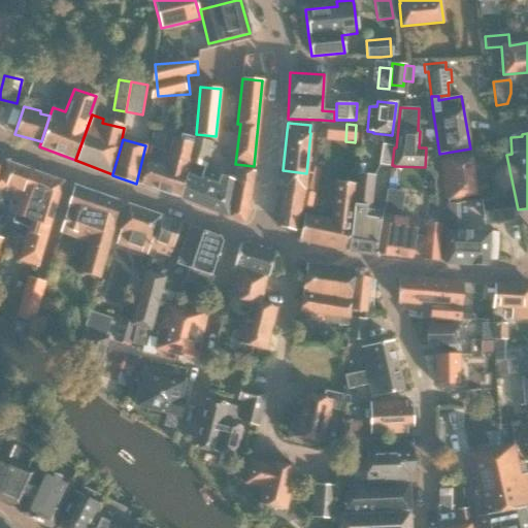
[(163,192),(180,198),(186,175),(197,178),(200,167),(204,169),(211,143),(194,139),(193,144),(171,139),(168,152),(165,166),(169,167),(163,192)]
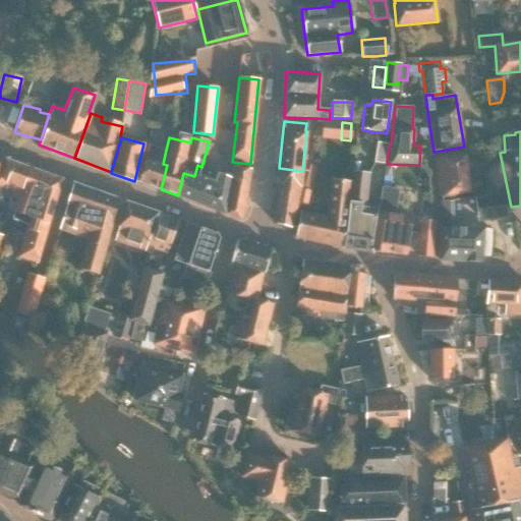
[(388,143),(377,142),(373,163),(385,164),(388,143)]
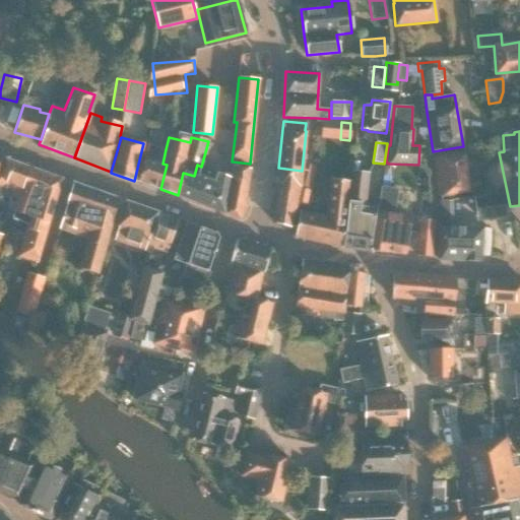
[(163,164),(166,149),(146,144),(144,152),(145,152),(138,182),(160,189),(167,165),(163,164)]
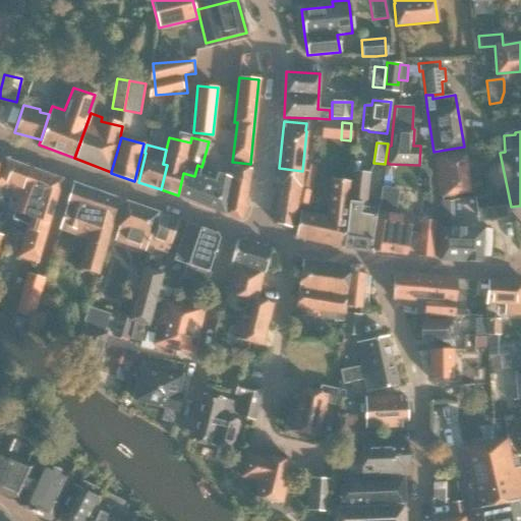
[(469,192),(465,155),(441,158),(441,159),(435,159),(439,194),(446,193),(446,194),(469,192)]
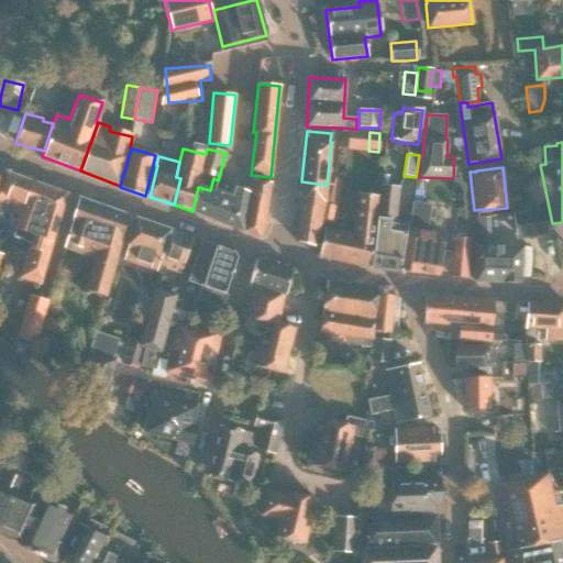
[(31,180),(6,172),(0,187),(0,214),(1,211),(11,214),(8,225),(14,228),(31,180)]
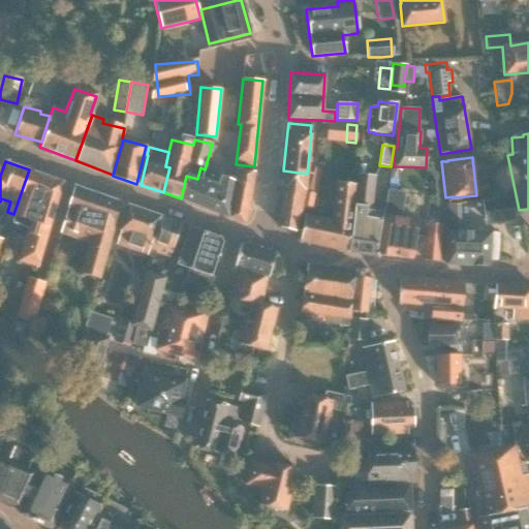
[(186,176),(181,198),(227,217),(232,182),(205,169),(200,167),(197,179),(186,176)]
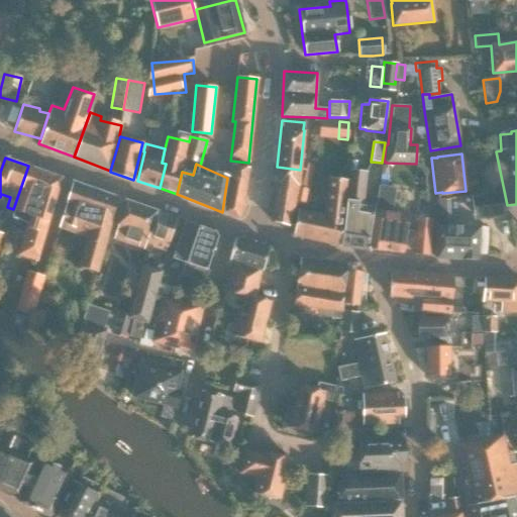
[(28,166),(13,209),(15,210),(13,216),(28,222),(18,255),(36,261),(61,178),(28,166)]
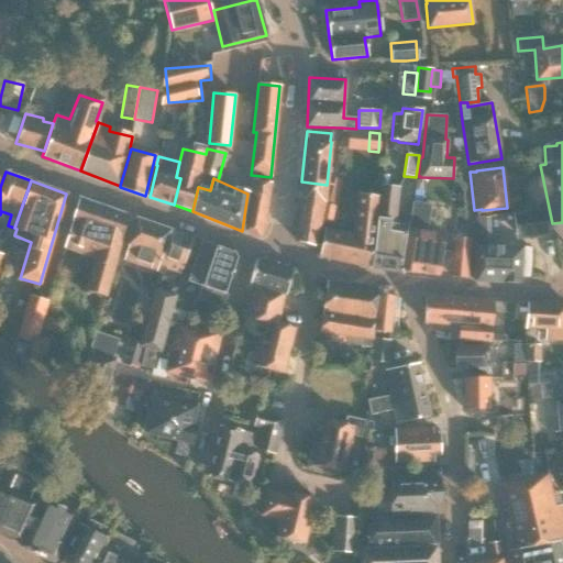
[(247,194),(242,231),(260,236),(262,232),(271,184),(252,180),(251,195),(247,194)]
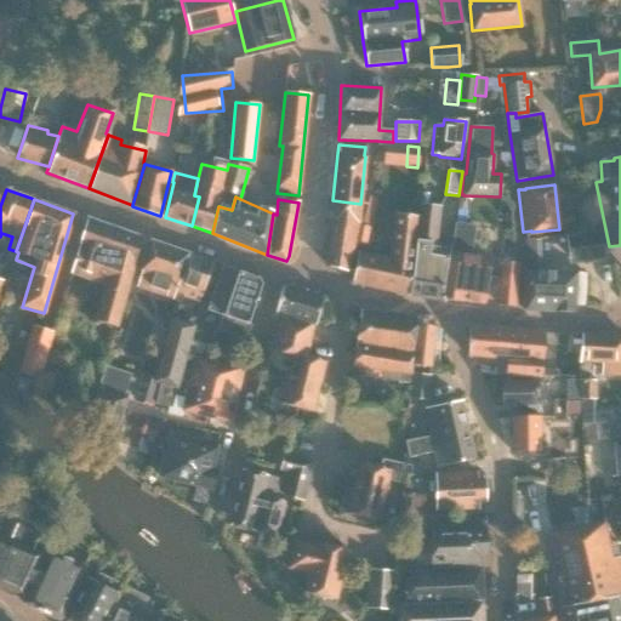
[(359,223),(360,204),(332,200),(331,221),(332,221),(326,266),(347,272),(354,241),(366,245),(369,231),(357,228),(358,223),(359,223)]
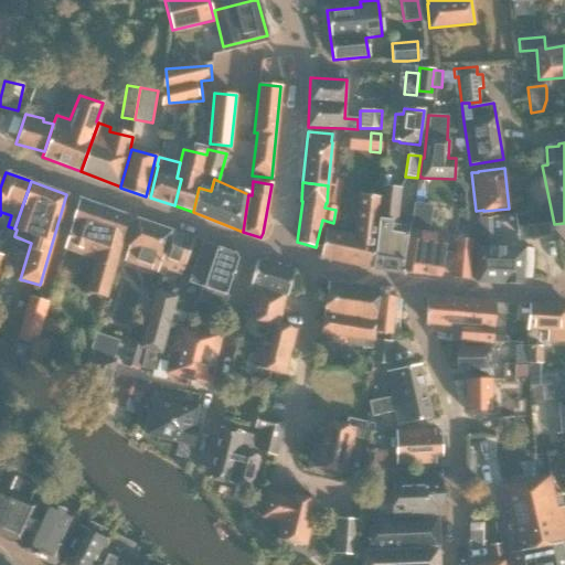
[(409,224),(396,222),(400,189),(382,187),(381,198),(380,198),(371,268),(401,273),(401,272),(409,224)]
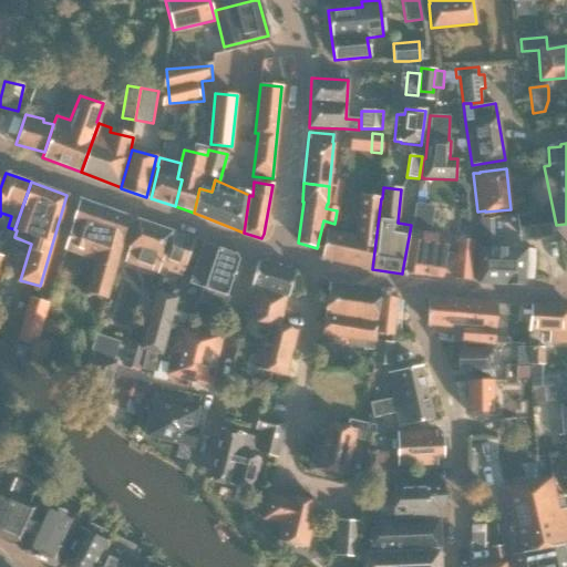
[(372,270),(372,269),(381,198),(360,195),(356,236),(327,230),(321,258),(372,270)]
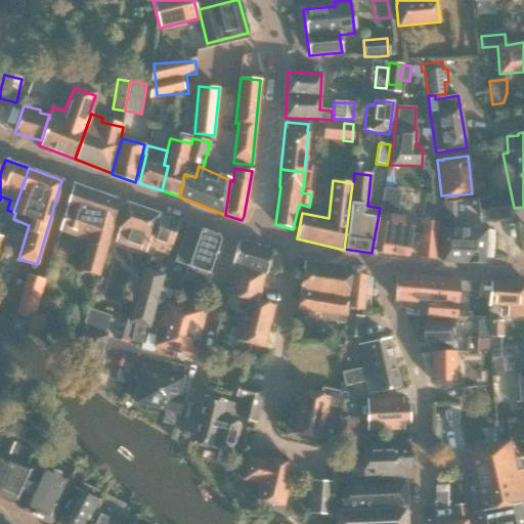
[(380,208),(372,252),(389,255),(389,254),(408,256),(413,219),(387,215),(390,198),(394,199),(396,184),(383,182),(380,208)]
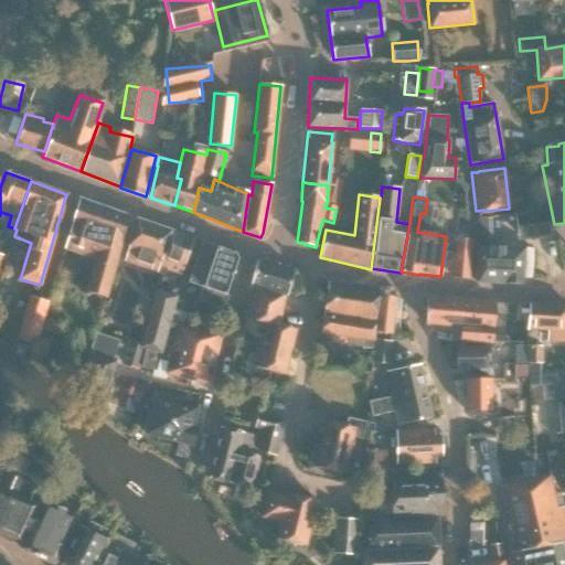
[(128,215),(78,198),(64,248),(95,259),(85,291),(106,297),(113,274),(121,238),(127,220),(128,215)]
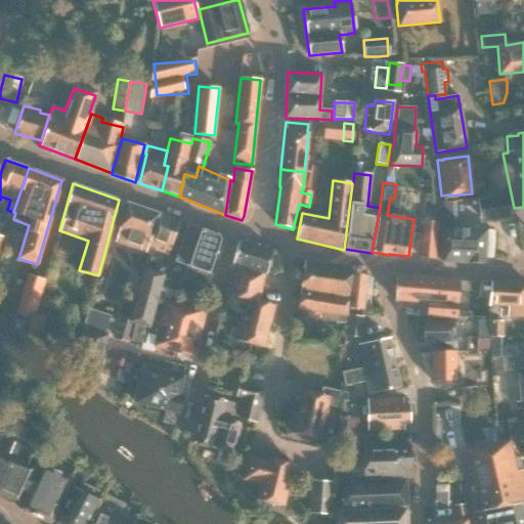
[(488,185),(489,198),(506,195),(505,183),(488,185)]
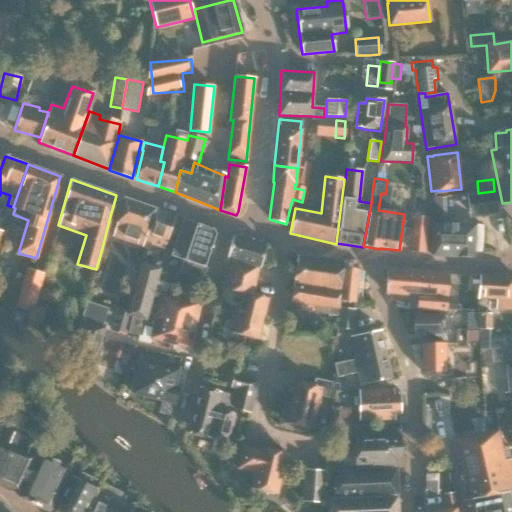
[(467,194),(468,206),(469,220),(501,215),(498,191),(494,191),(478,193),(467,194)]
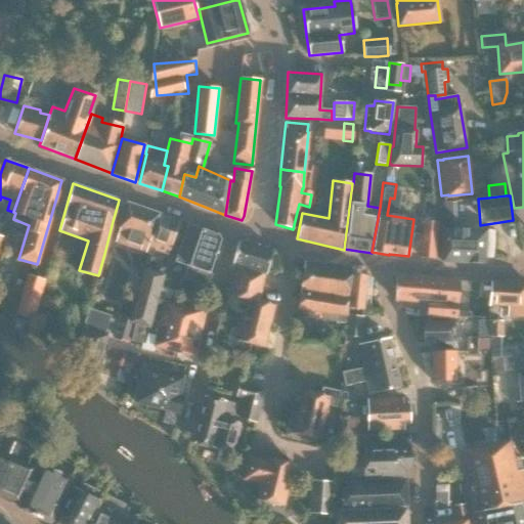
[(149,238),(158,214),(126,203),(115,242),(145,252),(148,253),(150,248),(153,245),(154,239),(149,238)]
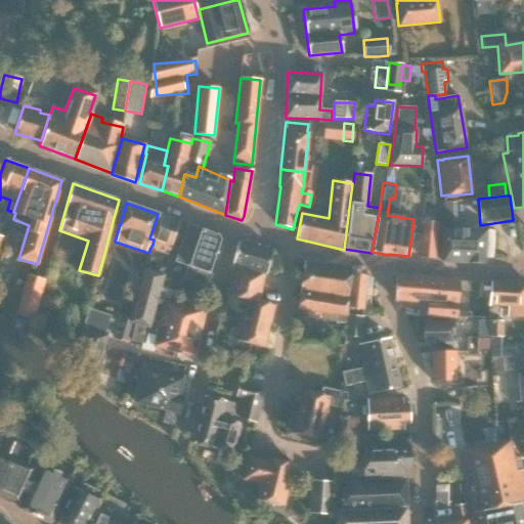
[(469,230),(463,229),(452,229),(451,203),(442,204),(443,228),(441,262),(484,264),(485,257),(492,257),(493,230),(469,229),(469,230)]
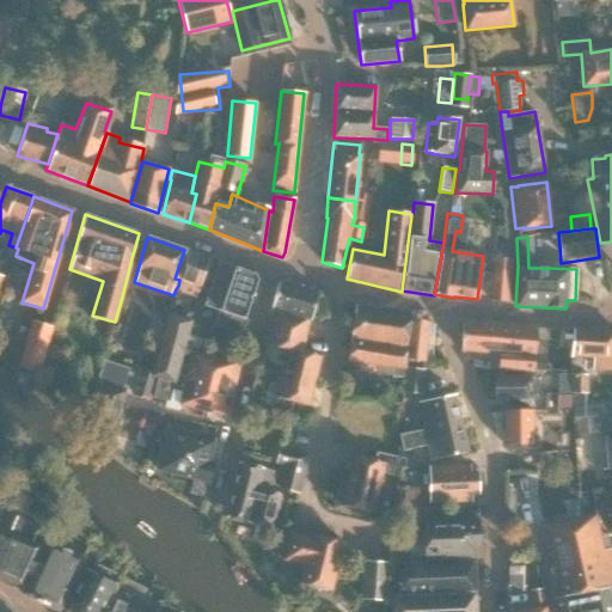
[(208,258),(184,250),(175,279),(179,280),(178,286),(176,289),(173,295),(177,297),(179,291),(195,298),(208,258)]
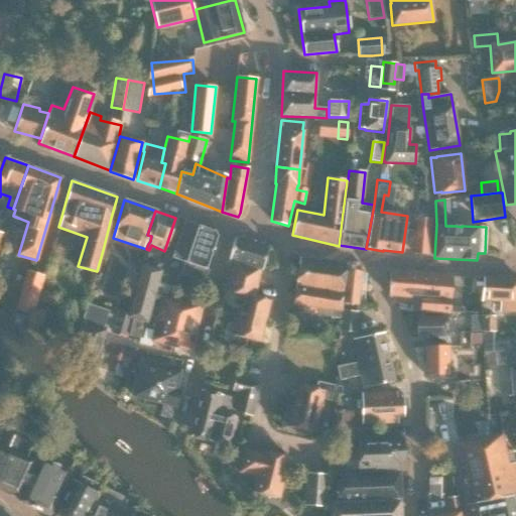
[(416,229),(414,254),(428,255),(429,229),(428,219),(416,219),(416,229)]
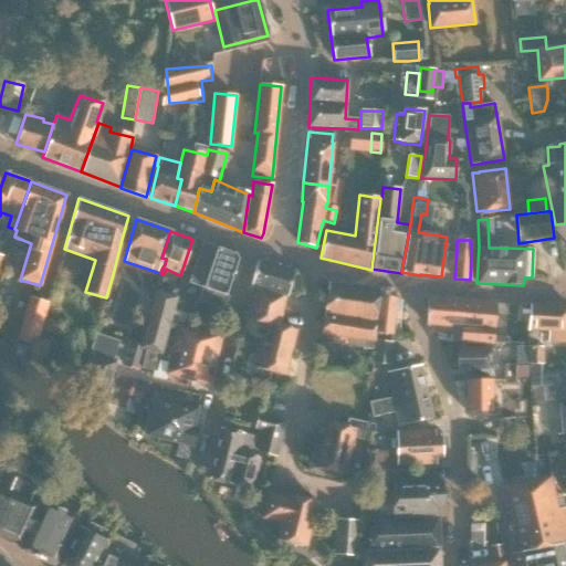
[(234,253),(201,242),(188,283),(201,287),(197,301),(223,310),(228,296),(226,295),(238,260),(234,253)]
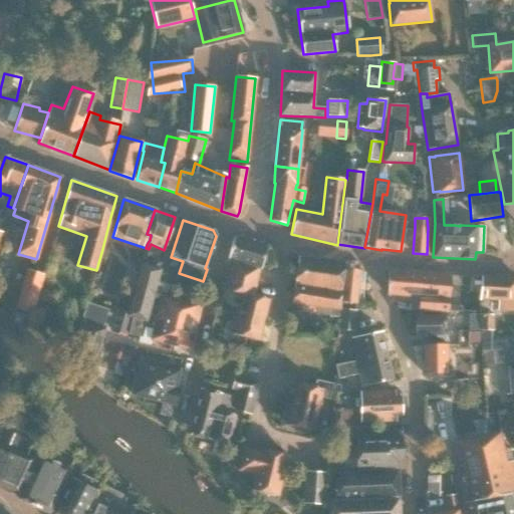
[(234,261),(230,278),(256,284),(260,269),(261,269),(268,246),(233,236),(227,259),(234,261)]
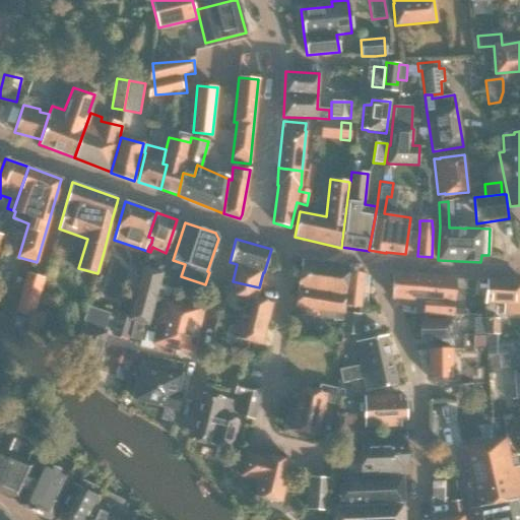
[(348,266),(301,259),(295,307),(334,312),(333,320),(342,321),(343,313),(344,306),(361,308),(364,274),(347,272),(348,266)]
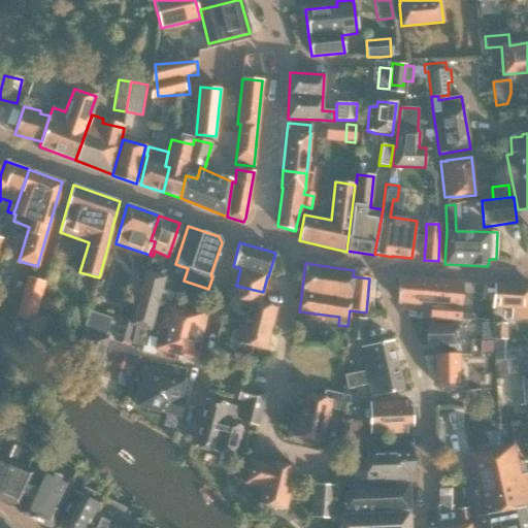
[(130,325),(136,327),(150,330),(152,325),(159,298),(171,301),(173,293),(161,290),(164,277),(145,271),(130,325)]
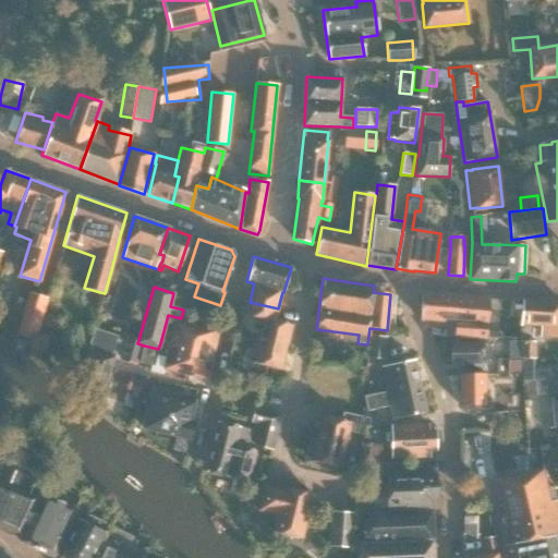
[(48,298),(28,292),(16,336),(36,342),(48,298)]
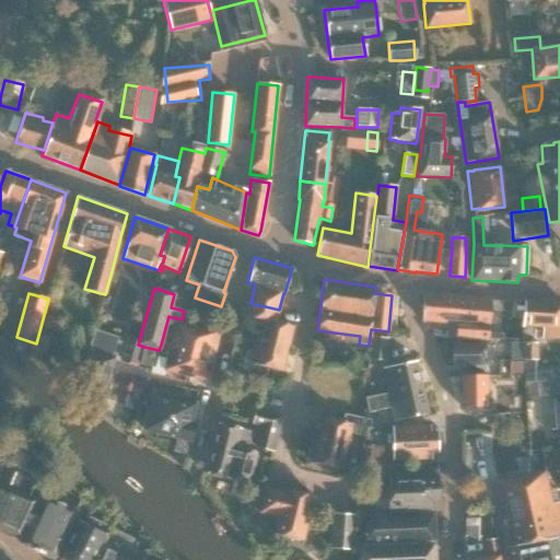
[(477,340),(487,340),(489,324),(491,300),(422,294),(421,321),(444,323),(444,322),(459,324),(457,339),(477,340)]
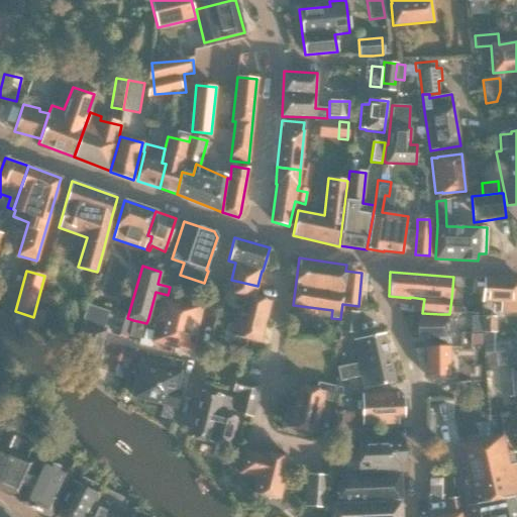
[(516,279),(484,279),(482,301),(501,302),(500,313),(516,313),(516,279)]
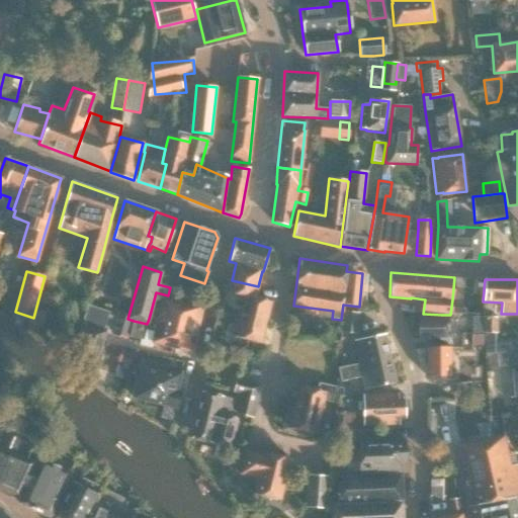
[(255,297),(258,286),(232,280),(229,292),(245,295),(235,337),(261,343),(271,301),(255,297)]
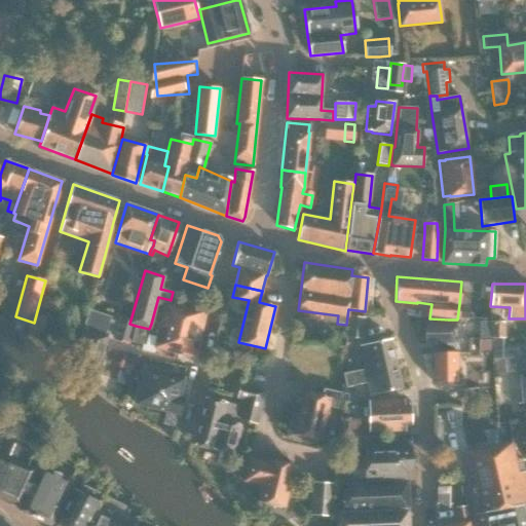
[(165,303),(160,326),(198,335),(203,312),(165,303)]
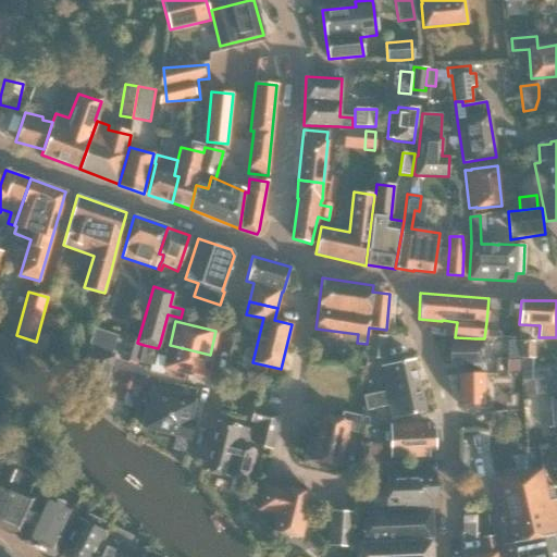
[(114,355),(112,354),(115,342),(116,336),(94,330),(76,386),(102,394),(114,357),(114,355)]
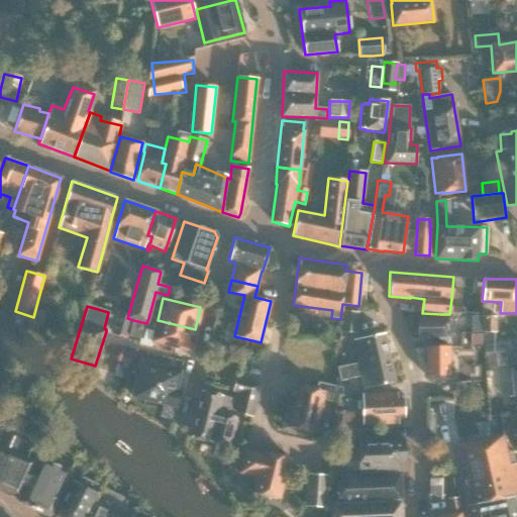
[(358,312),(342,311),(341,332),(356,333),(358,312)]
